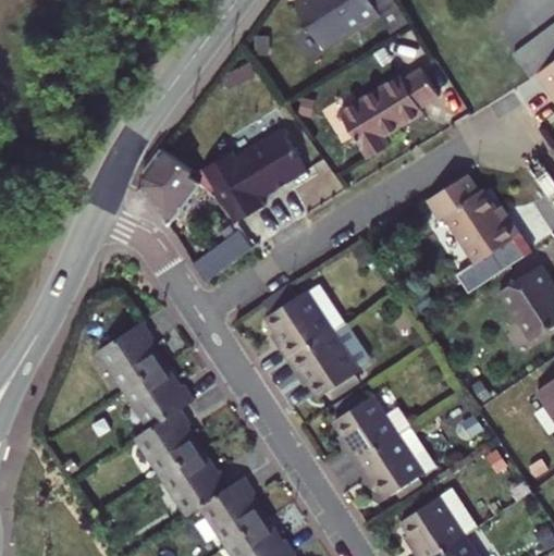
[(294,0),(292,1),(321,48),(377,13),(374,10),(368,0),(294,0)]
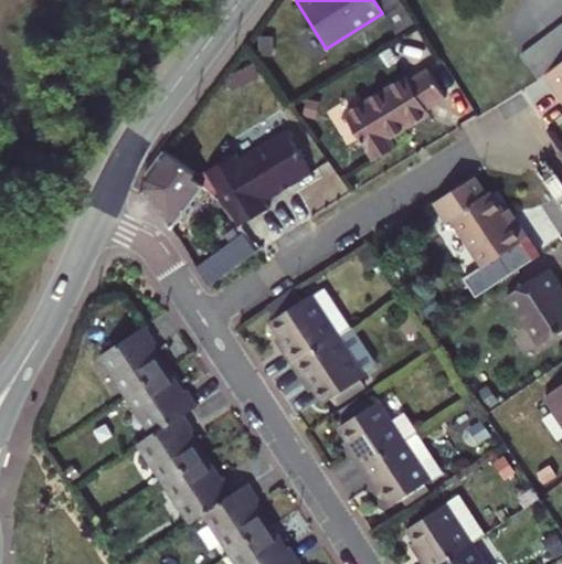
[(373,0),(380,10),(395,0),(373,0)]
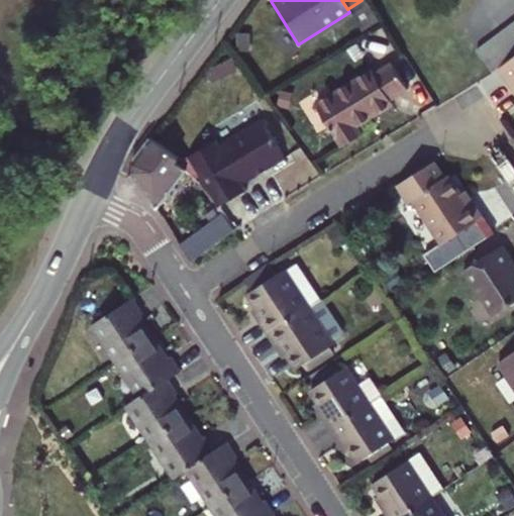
[(362,0),(347,9),(349,12),(363,32),(380,20),(367,0),(362,0)]
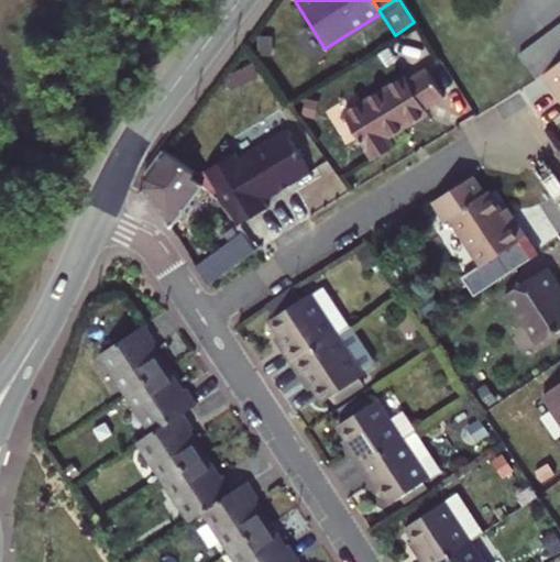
[(559,17),(515,50),(534,75),(539,72),(559,55),(559,17)]
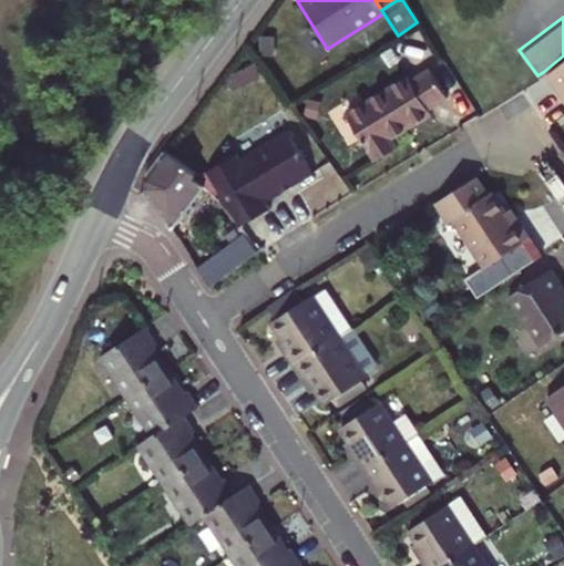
[(563,55),(543,72),(557,92),(562,88),(563,90),(563,55)]
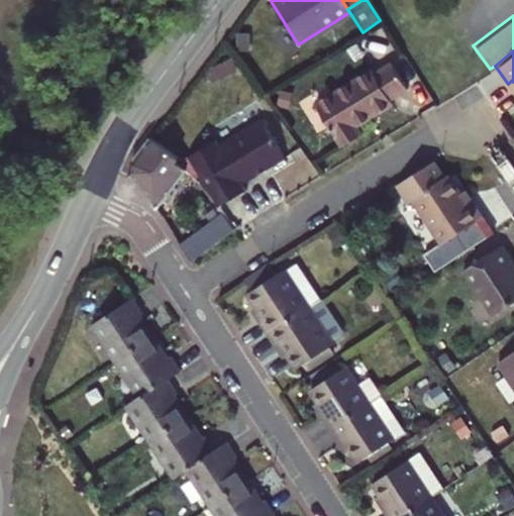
[(369,70),(312,105),(338,146),(357,135),(352,127),(390,104),(387,99),(404,88),(388,63),(371,74),(369,70)]
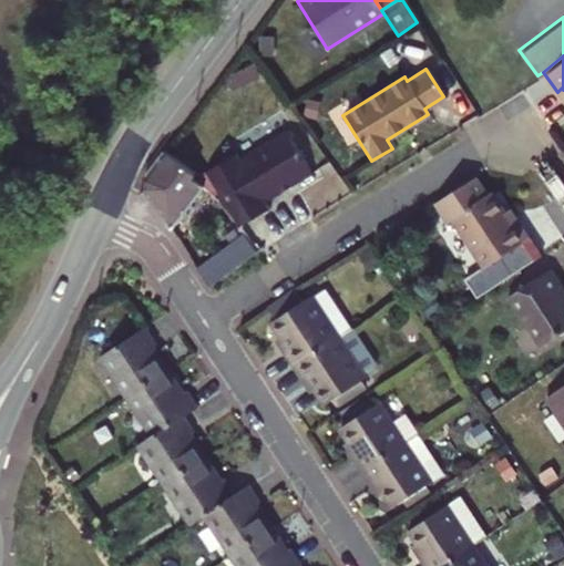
[(71,91),(62,82),(48,96),(58,105),(71,91)]
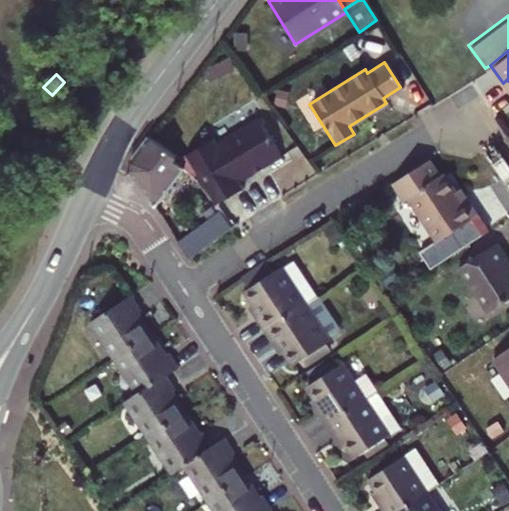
[(233,137),(261,121),(260,119),(232,135),(233,137)]
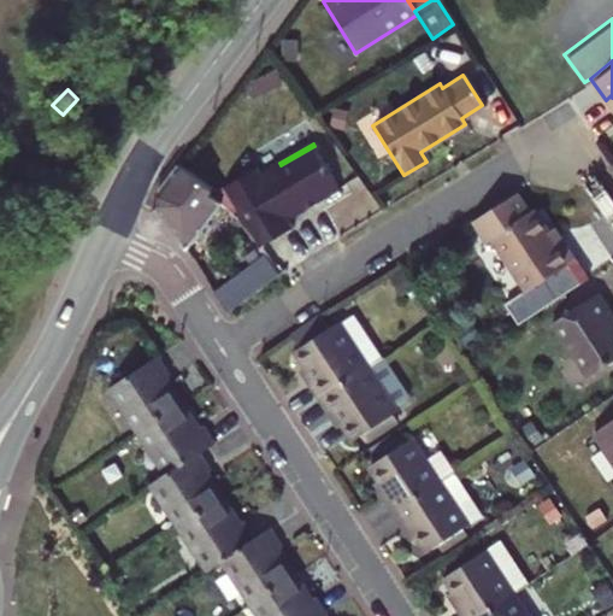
[(261,174),(289,221),(307,210),(306,207),(340,188),(329,171),(331,164),(324,163),(314,146),(281,165),(280,163),(261,174)]
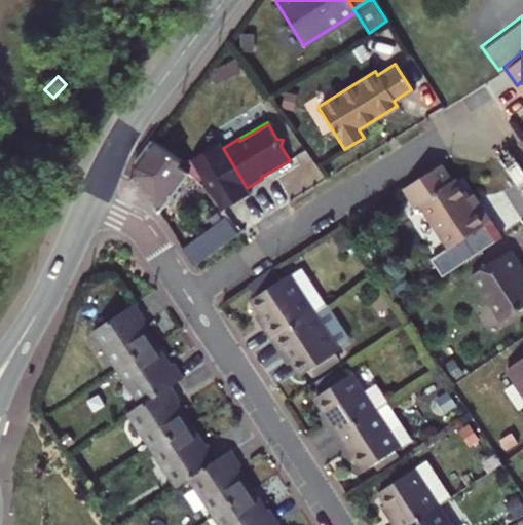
[(133,165),(134,176),(158,211),(181,182),(192,193),(199,183),(188,173),(176,162),(178,158),(152,140),(133,165)]
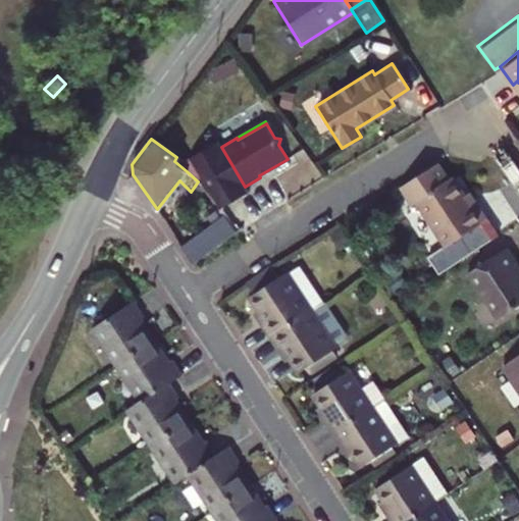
[(245,187),(221,147),(218,142),(192,158),(221,209),(249,193),(245,187)]
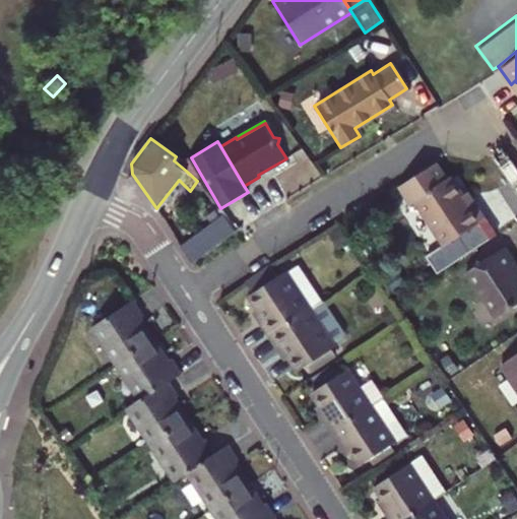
[(286,160),(286,158),(258,175),(259,177),(286,160)]
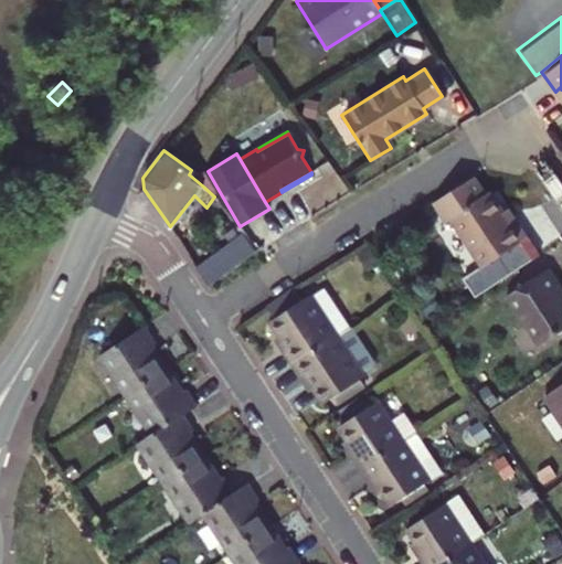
[(523,234),(510,215),(505,220),(497,209),(483,189),(479,191),(469,177),(428,202),(442,221),(446,219),(478,265),(523,234)]
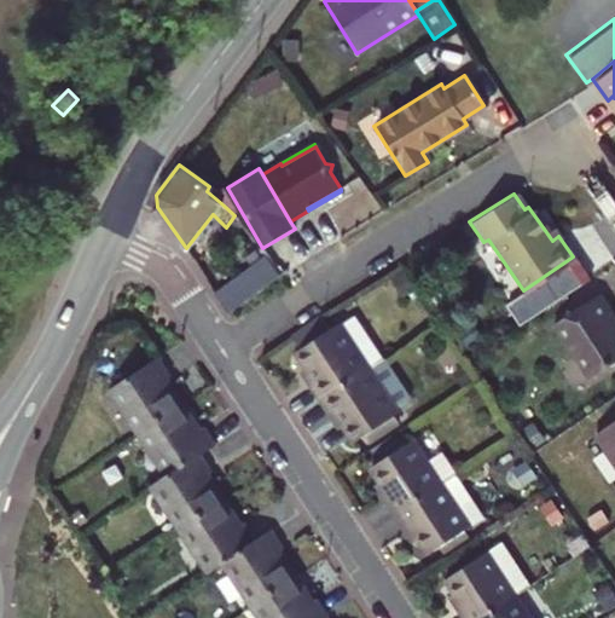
[(550,224),(544,229),(552,241),(558,236),(550,224)]
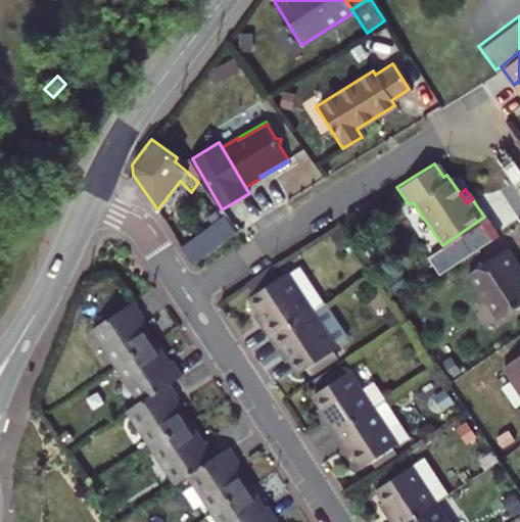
[(183,248),(192,263),(238,233),(228,219),(183,248)]
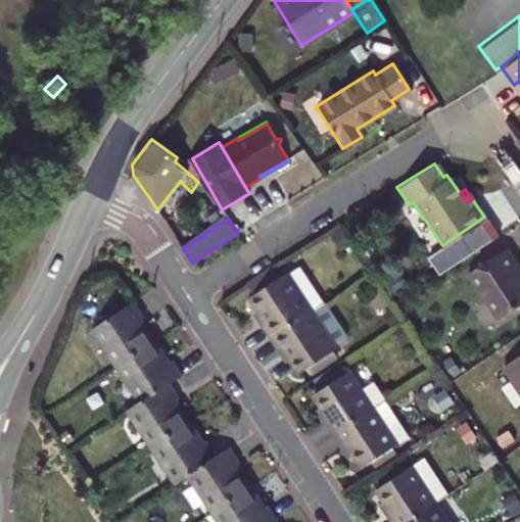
[(505,247),(465,274),(479,295),(481,294),(497,317),(519,300),(519,273),(515,268),(518,266),(505,247)]
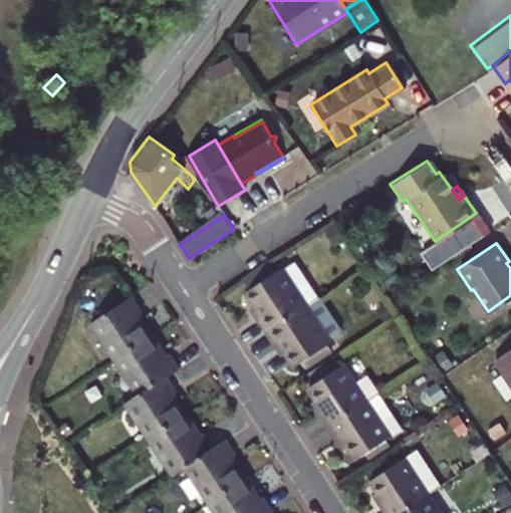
[(276,271),(269,260),(242,277),(250,288),(244,291),(253,304),(259,313),(254,316),(264,332),(307,303),(318,296),(294,261),(283,268),(282,267),(276,271)]
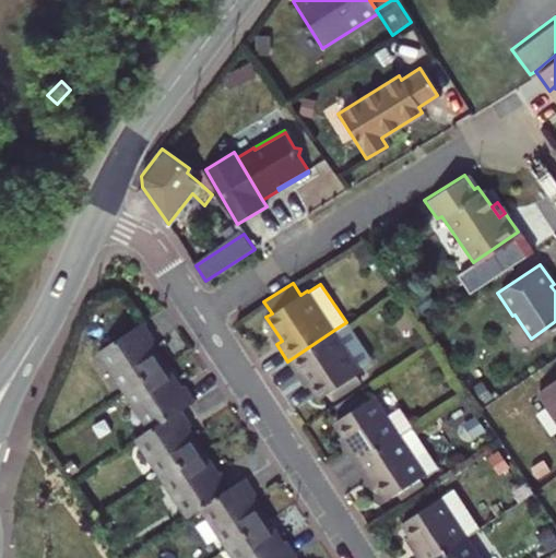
[(148,321),(103,349),(130,389),(168,364),(153,340),(156,336),(148,321)]
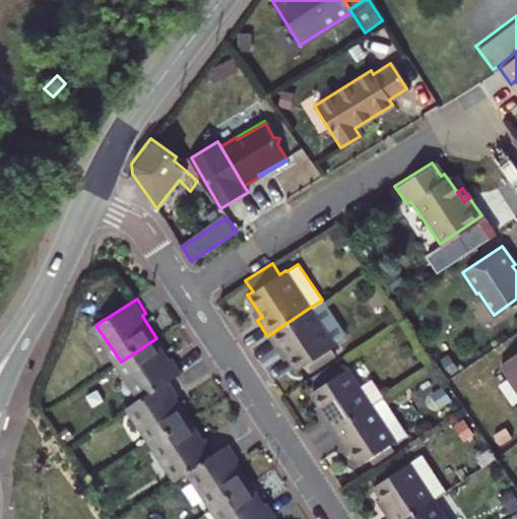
[(322,300),(311,307),(334,343),(343,336),(344,331),(324,299),(322,300)]
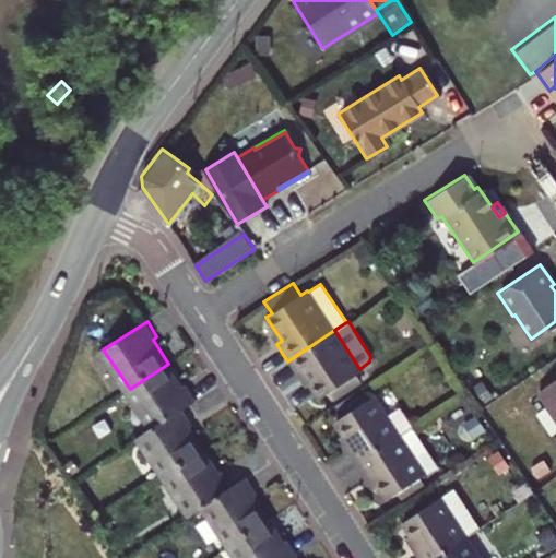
[(334,330),(287,361),(298,377),(303,375),(310,386),(319,399),(328,392),(356,375),(361,371),(359,369),(334,330)]
